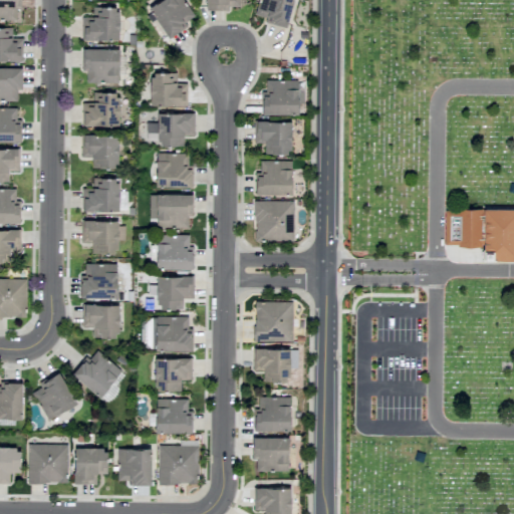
[(0,0),(0,20),(16,20),(16,8),(19,8),(19,0),(0,0)]
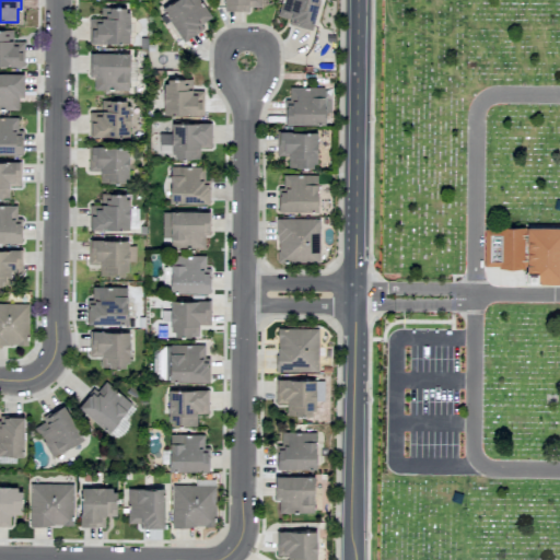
[(173,0),(162,7),(182,39),(212,21),(199,0),(173,0)]
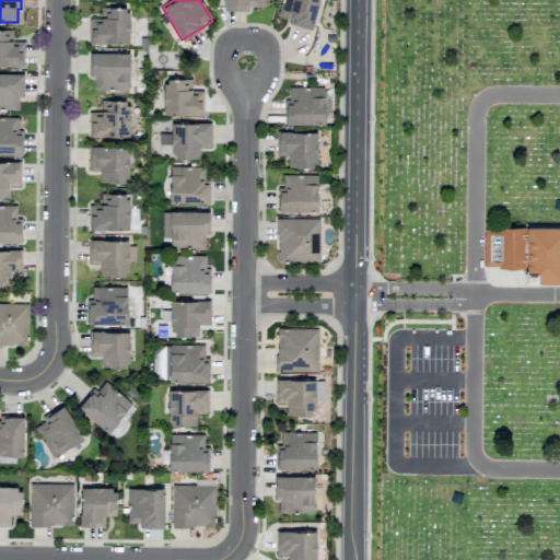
[(224,0),(224,9),(260,9),(260,0),(224,0)]
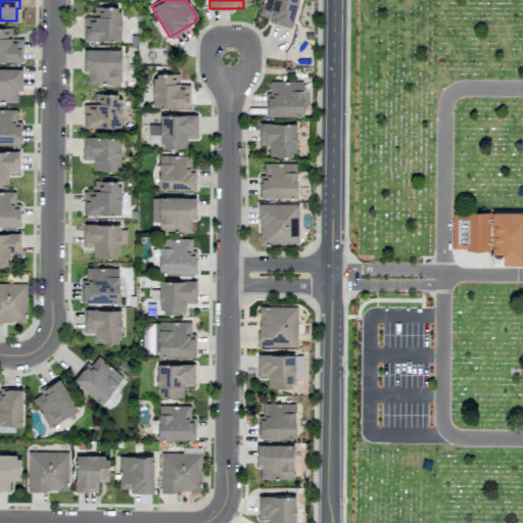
[(297,0),(263,0),(259,15),(269,17),(268,22),(291,28),(297,0)]
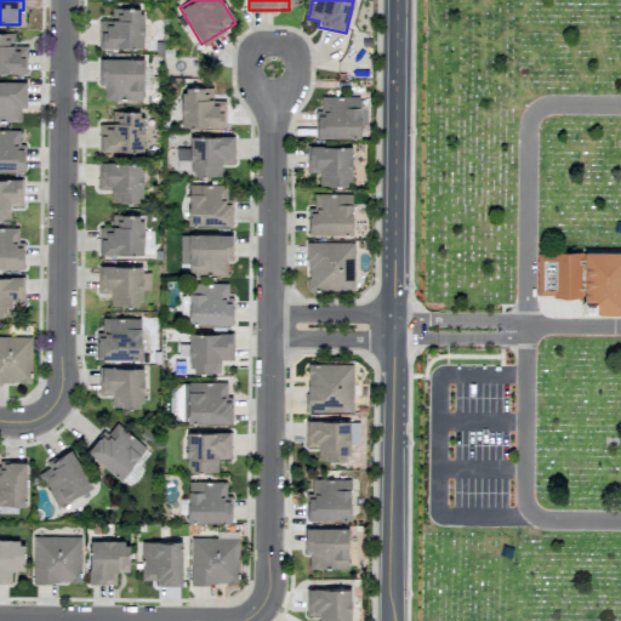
[(143,9),(112,9),(112,21),(98,21),(98,47),(142,49),(143,9)]
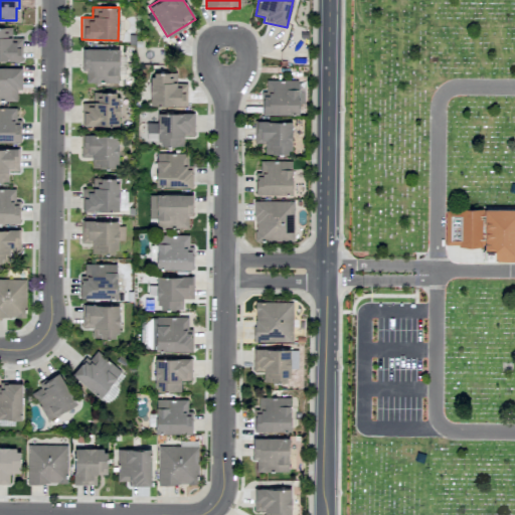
[(0,60),(20,61),(20,38),(11,38),(11,27),(0,27),(0,60)]
